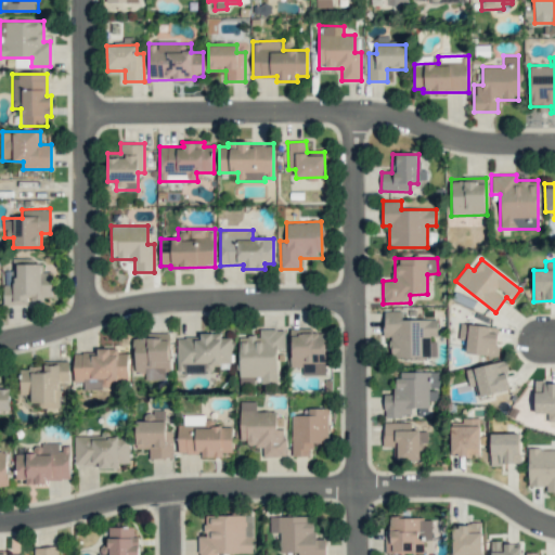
[(29,305),(29,298),(53,298),(53,275),(42,275),(42,263),(15,263),(15,285),(3,285),(3,305),(29,305)]
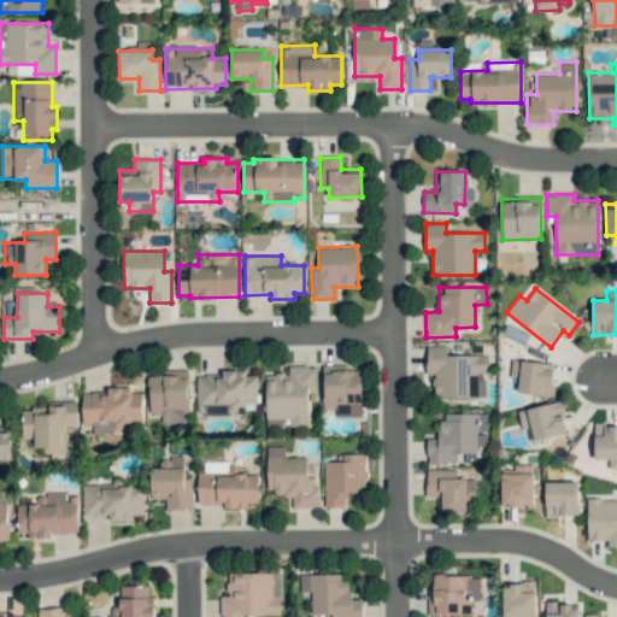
[(434,398),(485,397),(485,376),(486,376),(486,354),(446,356),(446,346),(427,346),(427,374),(434,374),(434,398)]
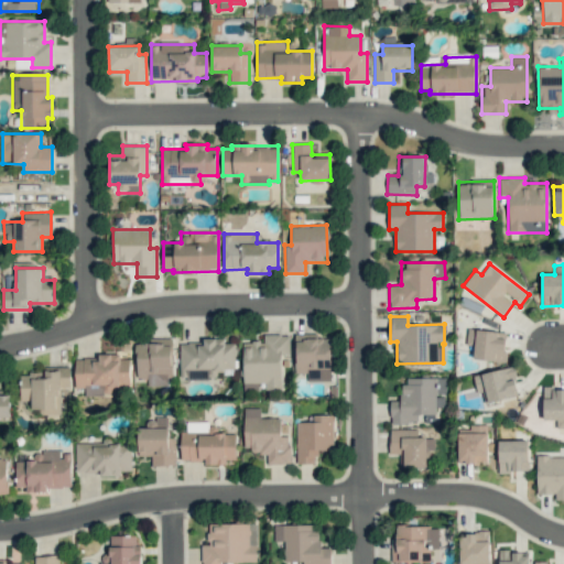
[(466,345),(474,346),(473,359),(503,362),(507,333),(468,328),(466,345)]
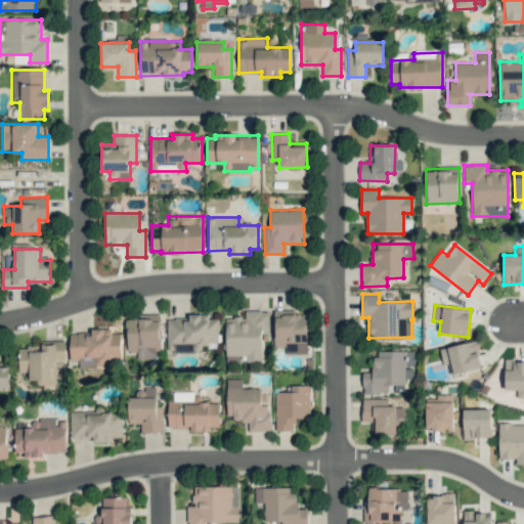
[(274,347),(286,346),(286,354),(307,354),(307,313),(296,313),(296,310),(274,310),(274,347)]
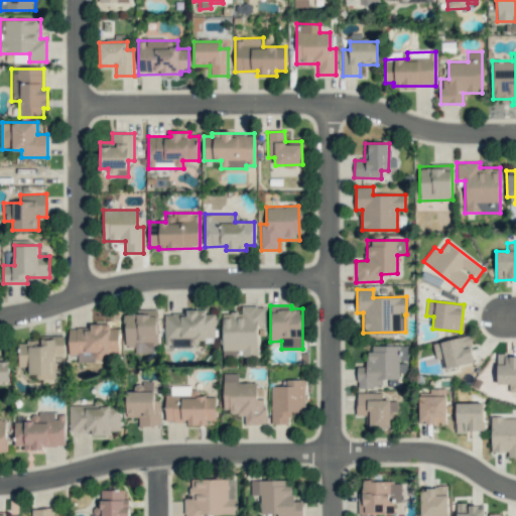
[(164,313),(164,347),(198,347),(198,338),(215,338),(215,314),(206,314),(206,309),(186,309),(186,313),(164,313)]
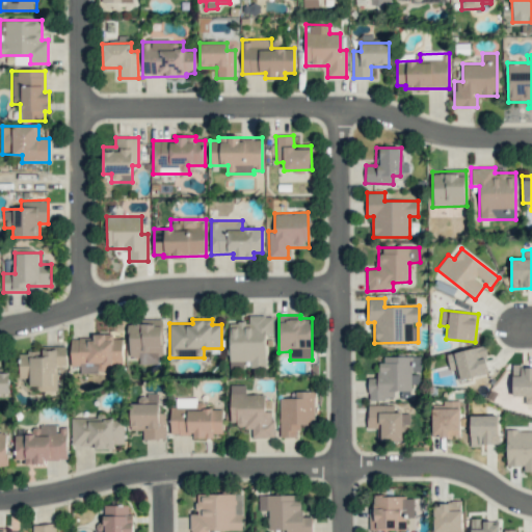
[(161,320),(128,321),(129,357),(139,357),(139,365),(162,364),(161,320)]
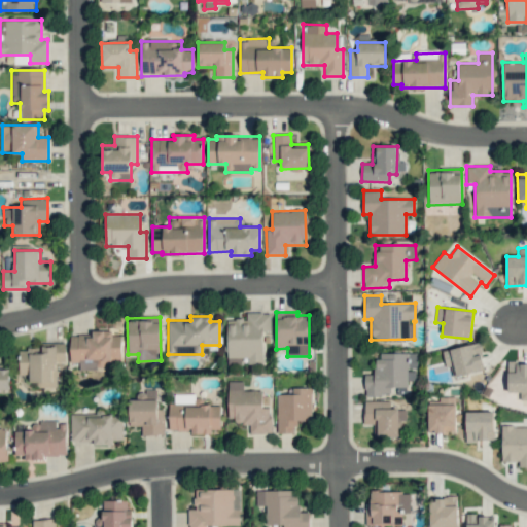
[(121,361),(121,336),(112,336),(112,330),(92,331),(92,335),(70,336),(70,362),(79,362),(79,370),(107,370),(107,362),(121,361)]
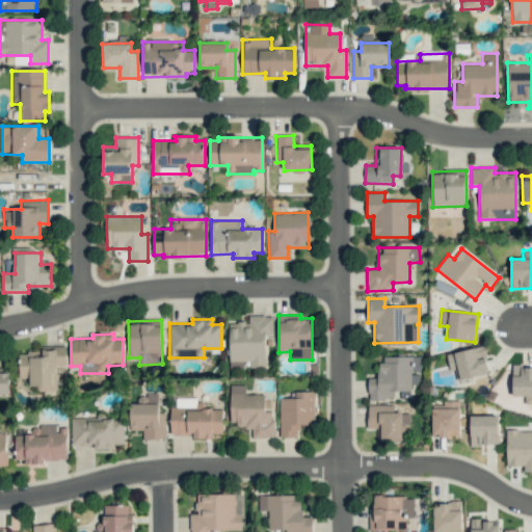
[(489,373),(483,346),(446,353),(450,371),(456,369),(458,379),(489,373)]
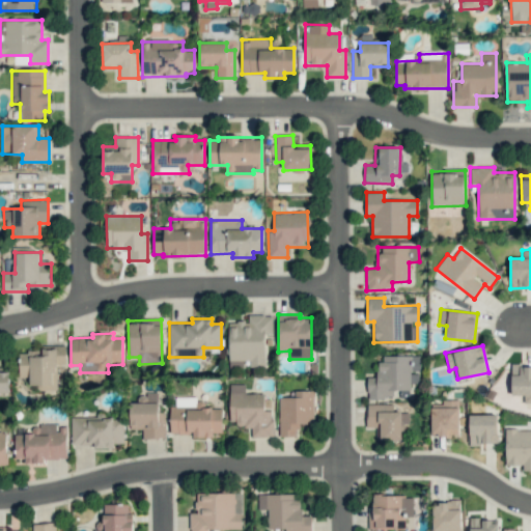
[(57,389),(57,365),(65,365),(66,350),(20,350),(19,376),(30,378),(29,389),(57,389)]
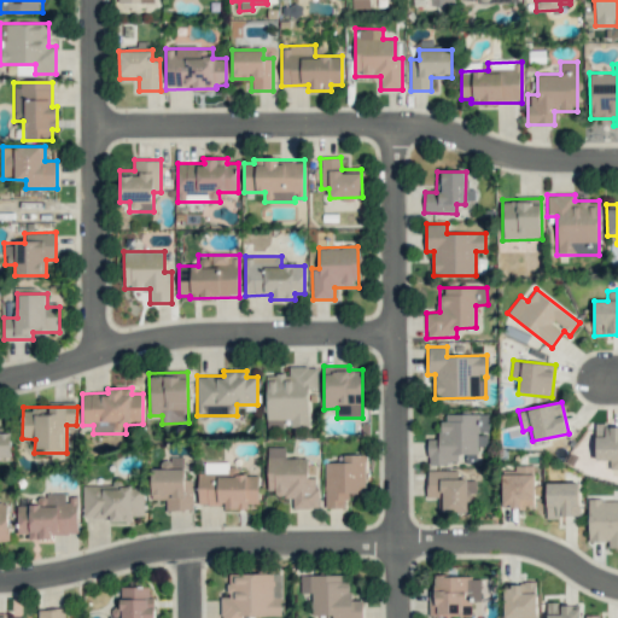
[(441,414),(441,438),(427,438),(427,464),(458,464),(458,454),(476,454),(476,432),(488,432),(488,414),(441,414)]
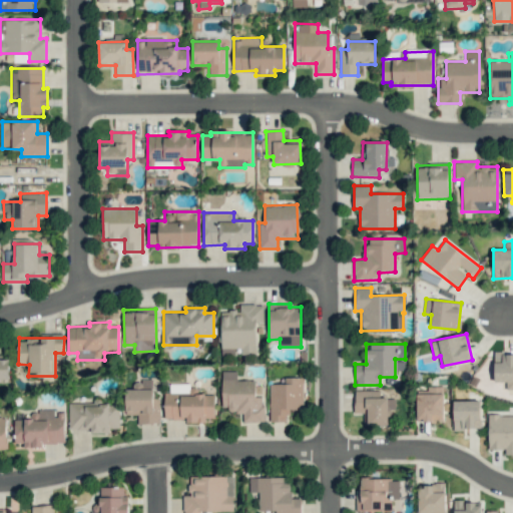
[(494,382),(506,382),(506,390),(512,389),(512,353),(494,354),(494,382)]
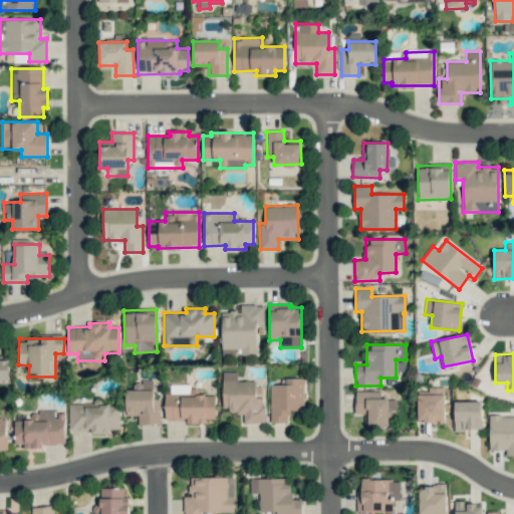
[(9,360),(0,359),(0,379),(9,380),(9,360)]
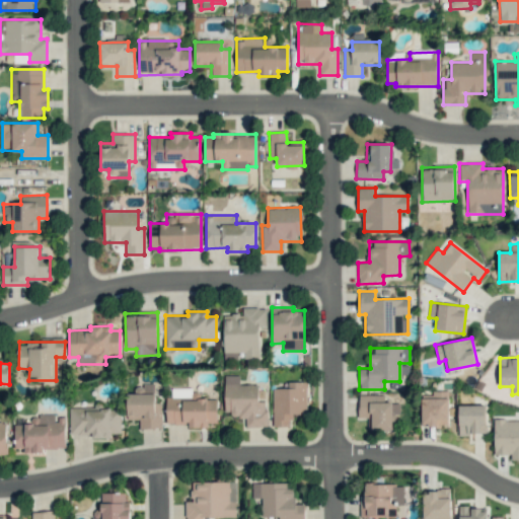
[(225,416),(246,416),(246,427),(267,427),(266,385),(239,386),(239,375),(224,375),(225,416)]
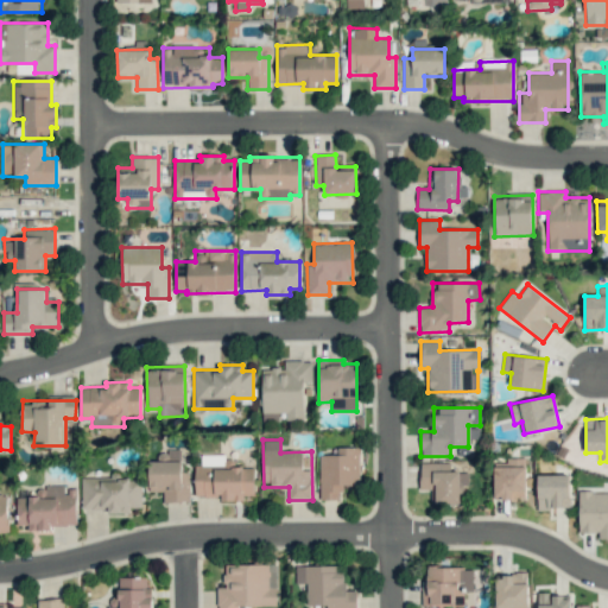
[(320,455),(320,500),(341,499),(341,485),(360,485),(359,447),(337,448),(337,455),(320,455)]
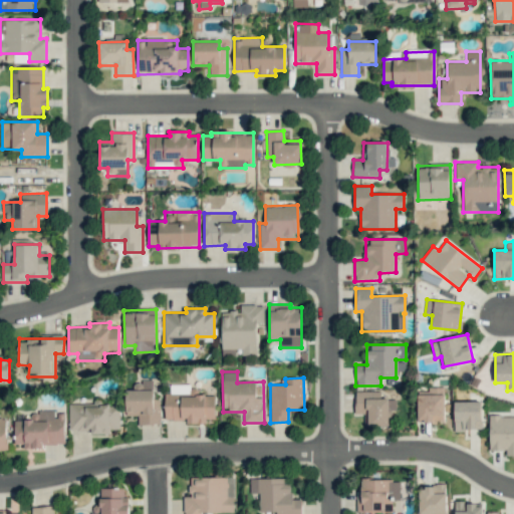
[(126,416),(138,416),(139,425),(161,425),(160,399),(153,399),(153,380),(134,380),(134,390),(125,390),(126,416)]
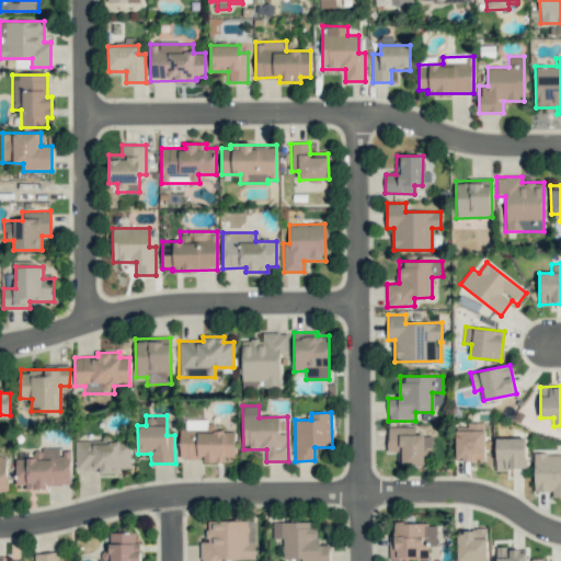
[(235,431),(207,431),(207,420),(185,420),(185,428),(180,430),(180,458),(204,458),(204,462),(226,462),(226,457),(235,457),(235,431)]
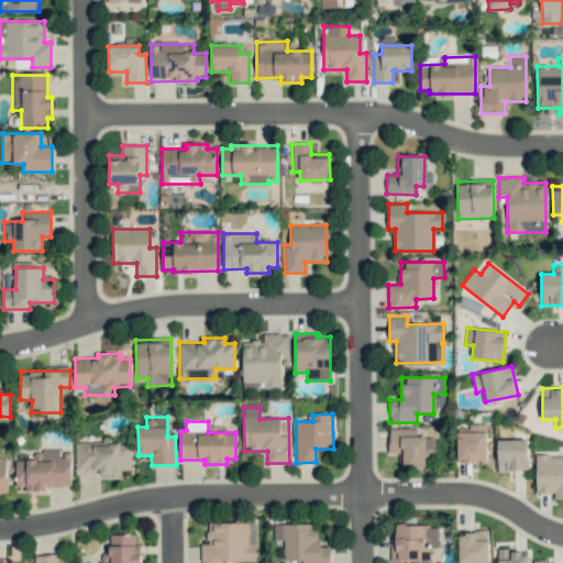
[(486,462),(486,424),(468,424),(468,432),(456,432),(457,463),(486,462)]
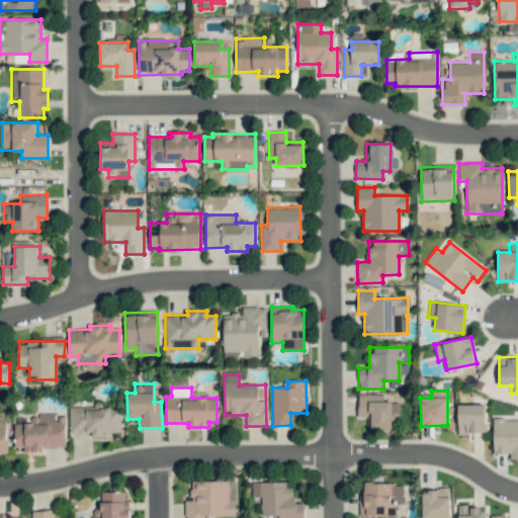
[(383,395),(358,394),(357,417),(367,417),(367,429),(396,430),(396,413),(399,413),(399,402),(383,402),(383,395)]
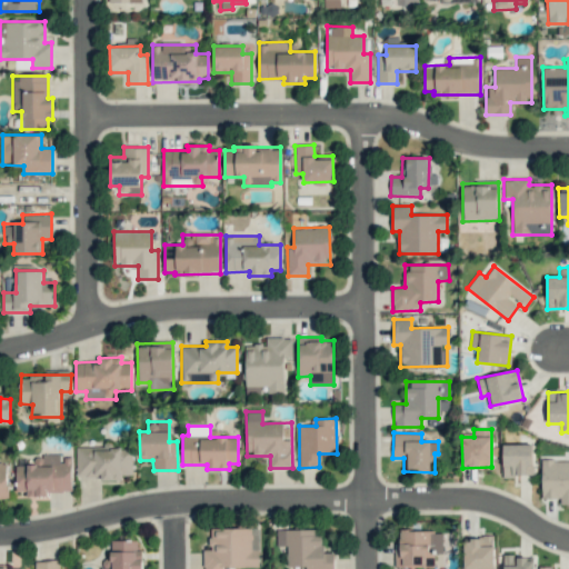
[(532,476),(532,443),(502,445),(502,476),(532,476)]
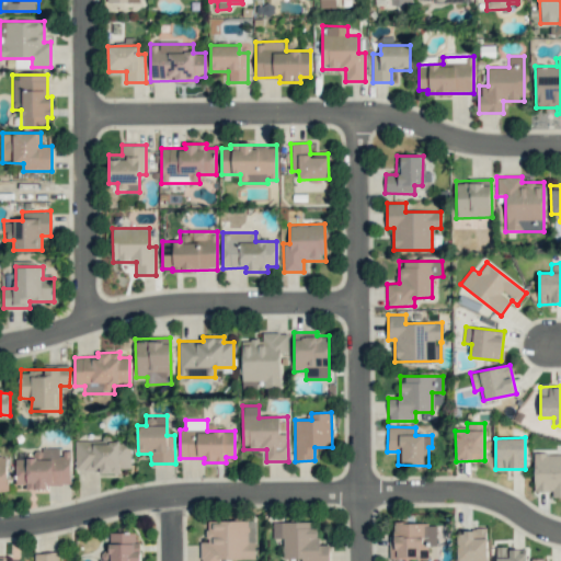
[(130,468),(130,442),(112,443),(112,439),(75,439),(76,469),(100,469),(100,473),(121,473),(121,468),(130,468)]
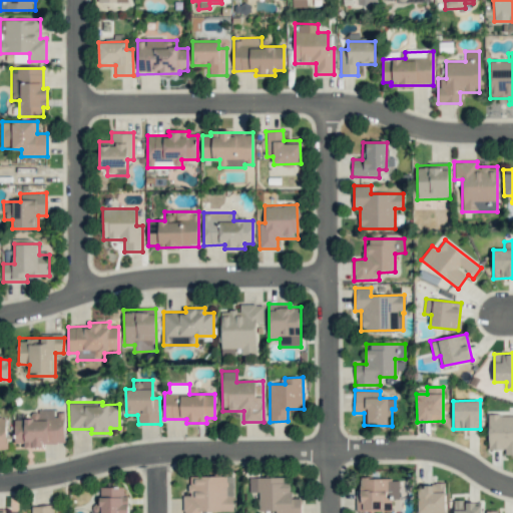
[(65,445),(64,413),(54,414),(54,410),(30,411),(30,419),(14,420),(15,443),(22,443),(22,446),(65,445)]
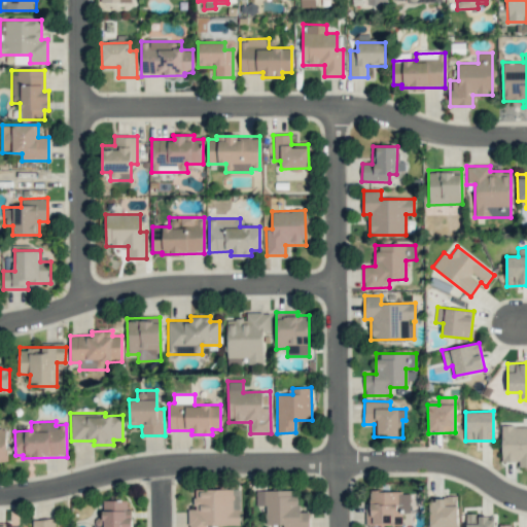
[(526,425),(501,426),(501,461),(519,461),(519,467),(526,466),(526,425)]
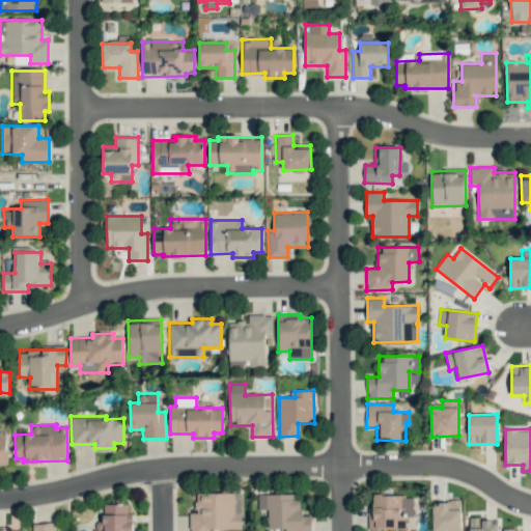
[(242,493),(196,493),(196,512),(190,512),(189,530),(207,530),(208,528),(242,529),(242,493)]
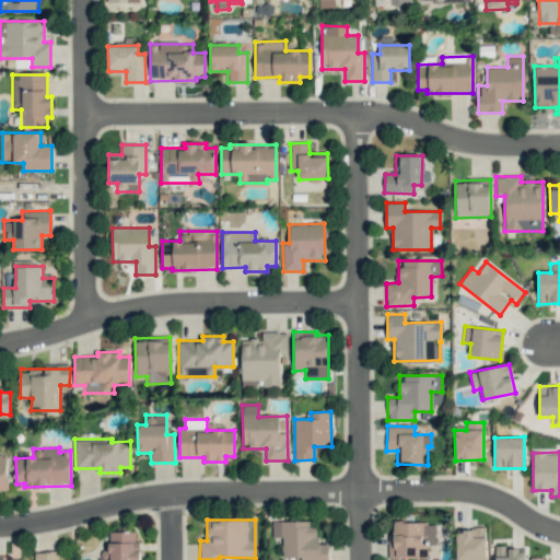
[(272,522),(272,537),(282,537),(283,557),(301,557),(300,559),(328,559),(328,544),(315,544),(315,521),(272,522)]
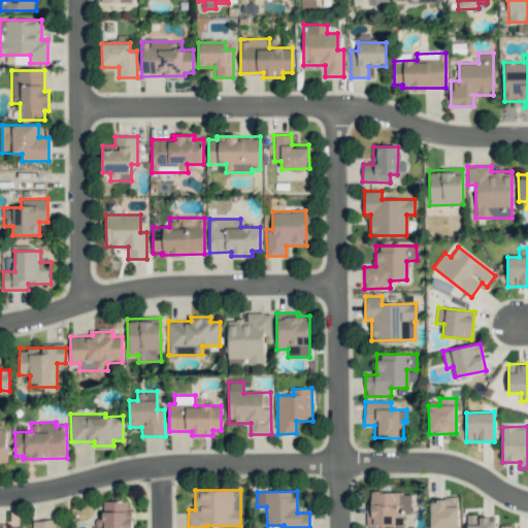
[(409,514),(410,493),(368,492),(367,525),(402,525),(402,514),(409,514)]
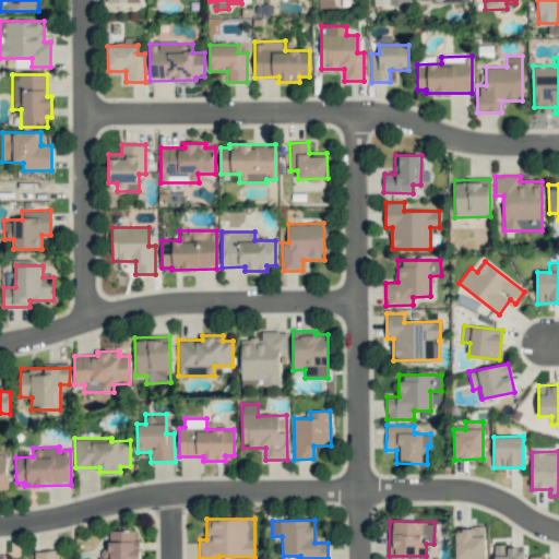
[(485,558),(485,528),(455,528),(455,558),(485,558)]
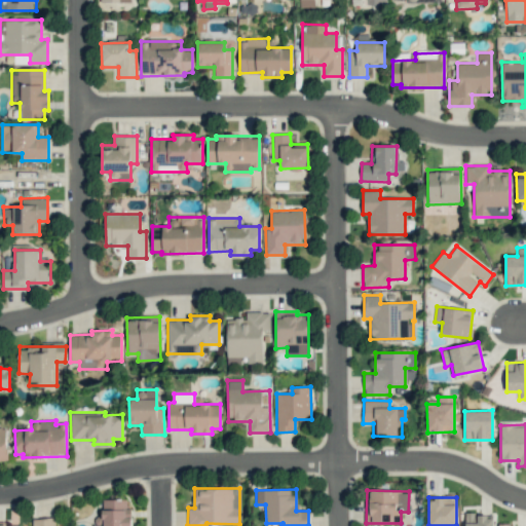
[(464,525),(492,525),(492,514),(465,514),(464,525)]
